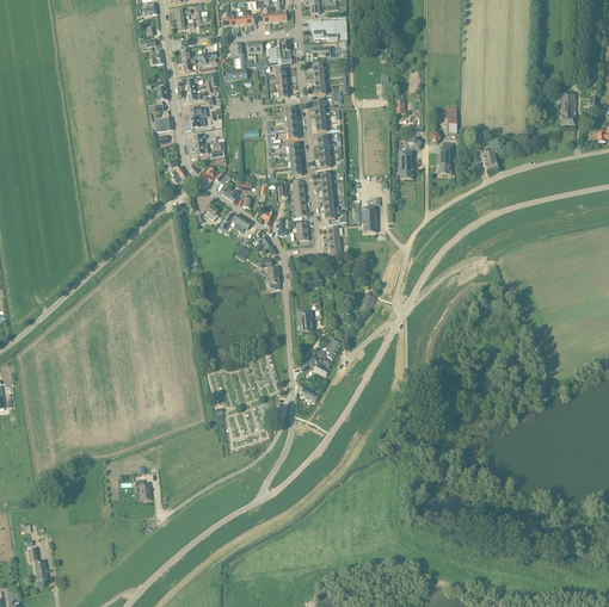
[(158,4),(157,0),(151,1),(151,5),(149,6),(149,7),(146,8),(146,14),(154,13),(160,13),(159,4),(158,4)]
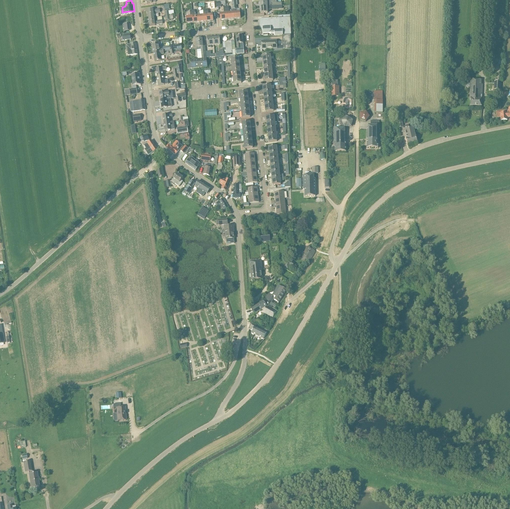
[(149,8),(150,15),(156,14),(155,11),(162,10),(161,6),(155,7),(149,8)]
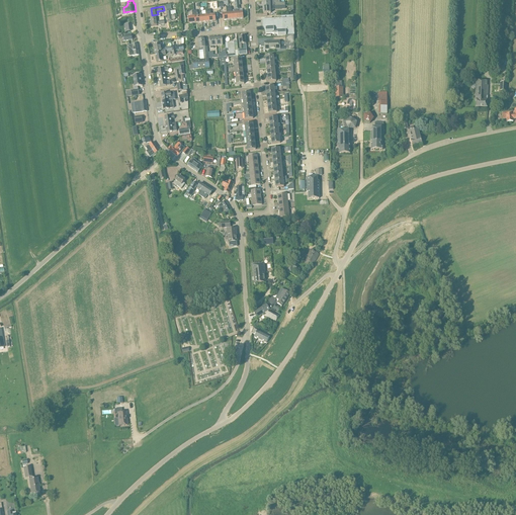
[(296,33),(296,29),(295,15),(295,12),(283,13),(283,15),(265,16),(266,26),(267,26),(268,31),(279,30),(280,33),(287,33),(296,33)]
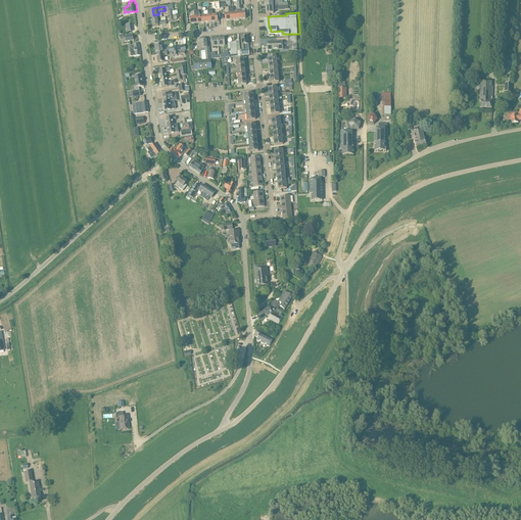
[(159,14),(153,15),(155,24),(160,24),(160,22),(169,21),(168,17),(160,19),(159,14)]
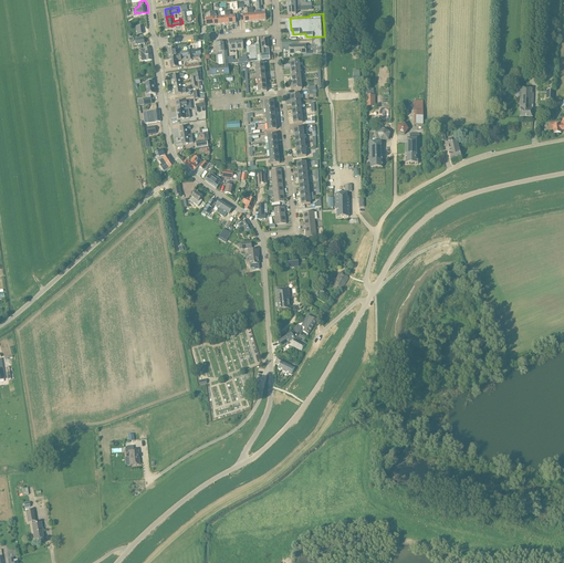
[(314,37),(314,42),(315,52),(324,51),(324,37),(314,37)]
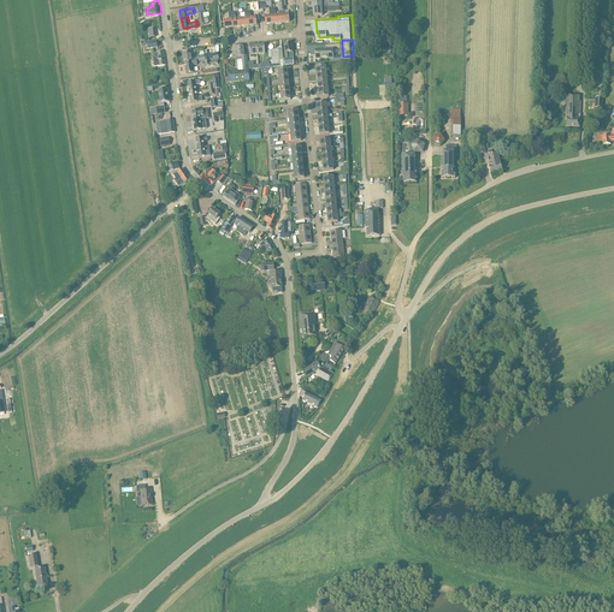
[(379,43),(378,47),(390,49),(390,51),(393,51),(394,46),(393,46),(394,42),(384,40),(383,45),(379,43)]
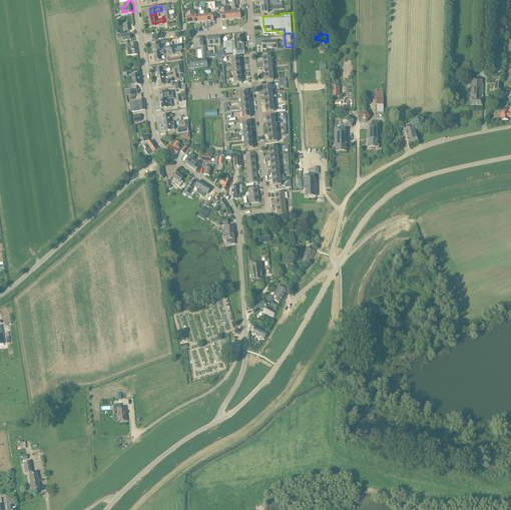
[(193,58),(193,62),(189,62),(190,66),(194,66),(209,65),(208,56),(207,41),(205,41),(204,36),(198,37),(199,43),(199,47),(202,47),(203,56),(193,58)]
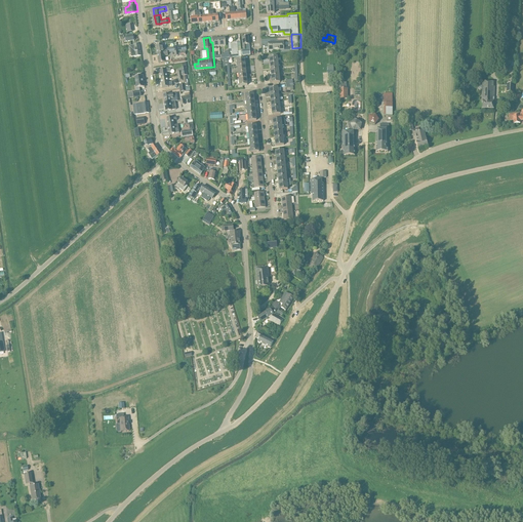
[(286,47),(286,39),(270,39),(271,48),(286,47)]
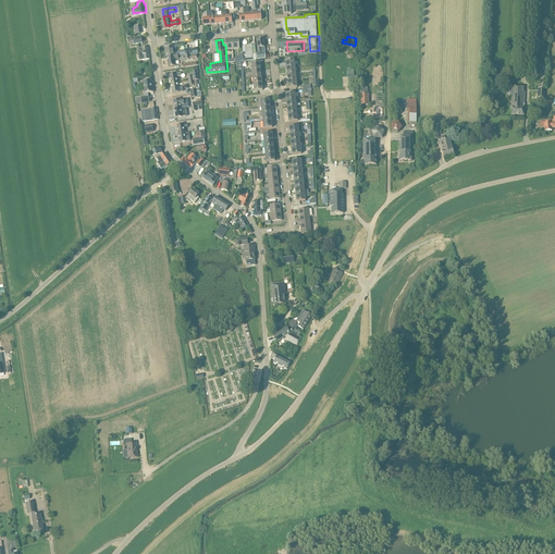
[(245,45),(245,49),(246,49),(246,52),(248,52),(248,56),(246,56),(246,58),(258,57),(258,51),(255,51),(254,42),(247,42),(247,45),(245,45)]
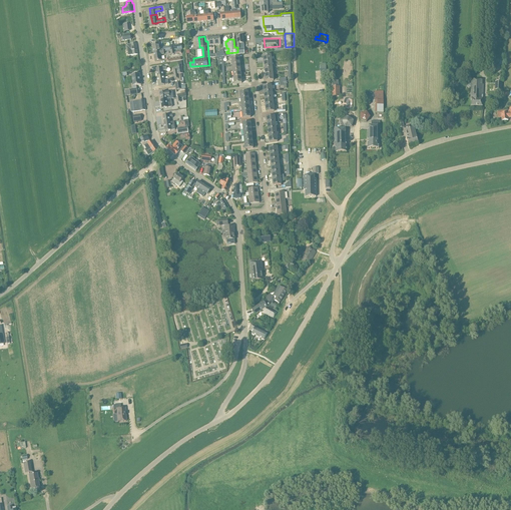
[(139,52),(138,40),(133,41),(133,42),(129,42),(130,53),(134,52),(134,53),(139,52)]
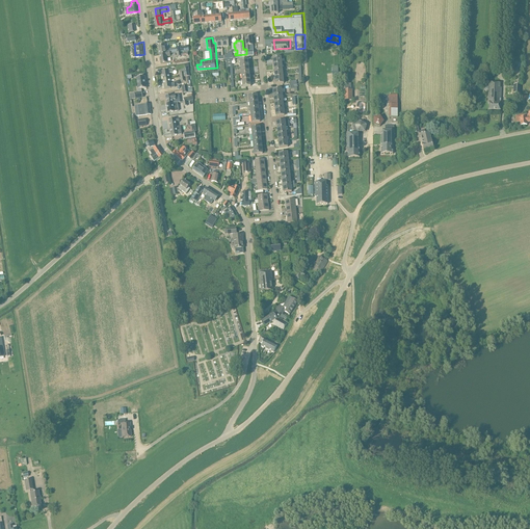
[(160,44),(161,52),(171,51),(171,48),(167,49),(166,43),(160,44)]
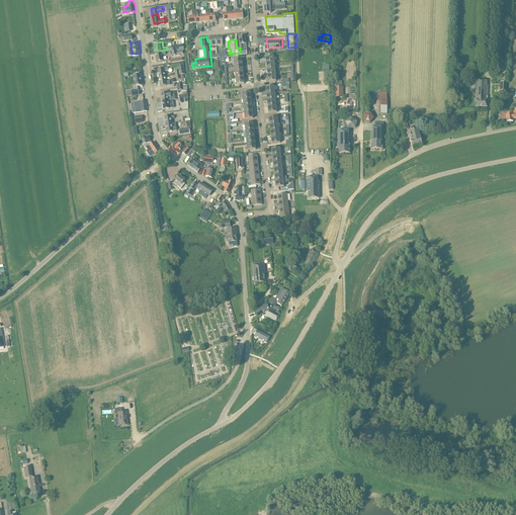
[(167,50),(157,51),(159,60),(165,59),(164,53),(168,52),(167,50)]
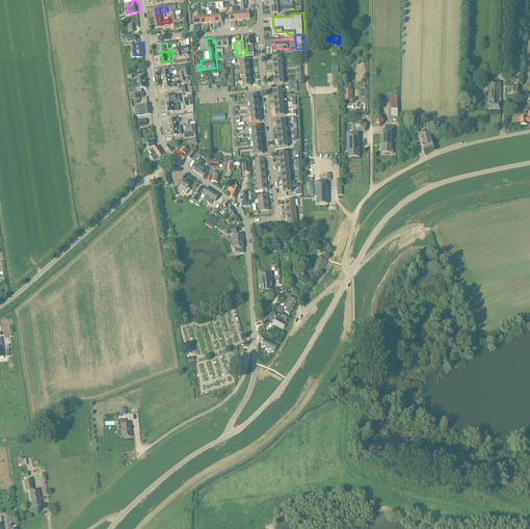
[(182,71),(182,75),(186,74),(192,73),(190,65),(182,68),(182,71)]
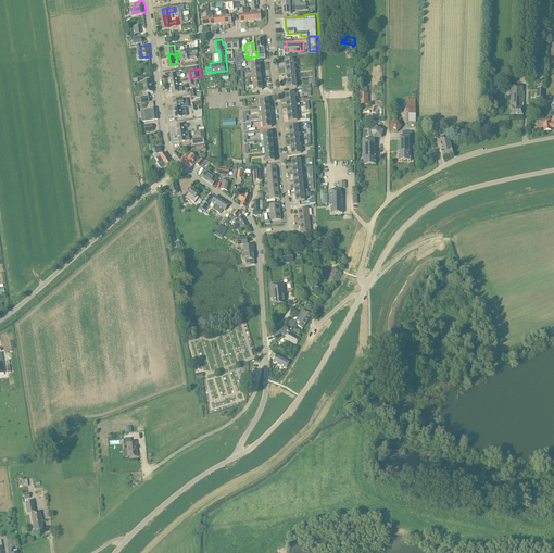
[(172,72),(173,80),(179,79),(178,74),(183,73),(183,71),(180,71),(180,70),(178,70),(178,71),(172,72)]
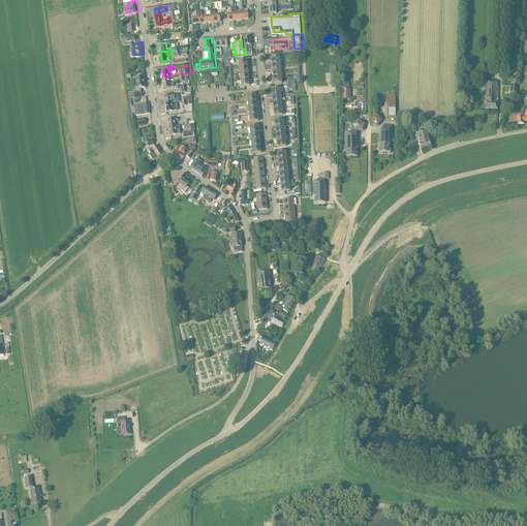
[(135,90),(131,91),(131,96),(144,94),(144,89),(143,89),(143,86),(148,85),(146,73),(137,74),(140,90),(135,90)]
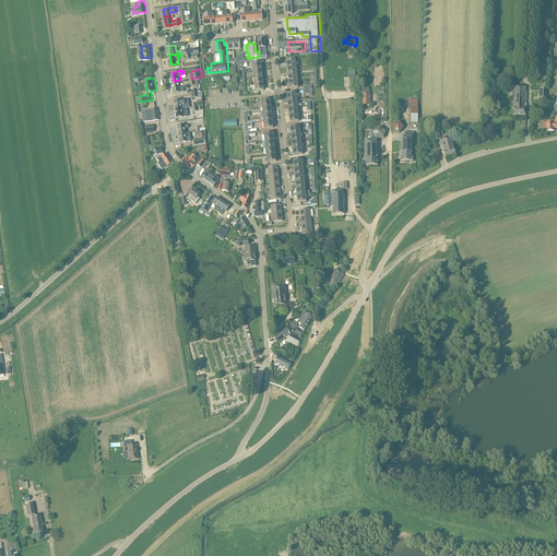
[(180,80),(174,81),(175,91),(181,90),(186,89),(186,87),(186,84),(182,84),(182,85),(181,86),(180,80)]
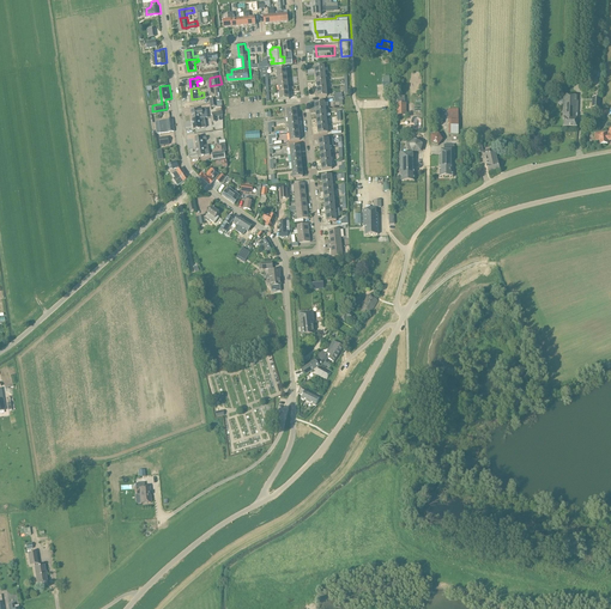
[(280,96),(280,101),(286,99),(285,97),(291,96),(291,89),(282,90),(282,96),(280,96)]
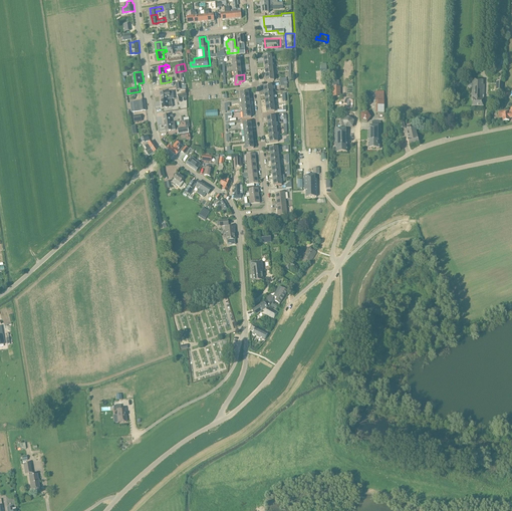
[(473,96),(474,96),(474,104),(475,104),(475,103),(484,104),(485,104),(486,96),(487,82),(485,82),(485,77),(474,77),(473,96)]
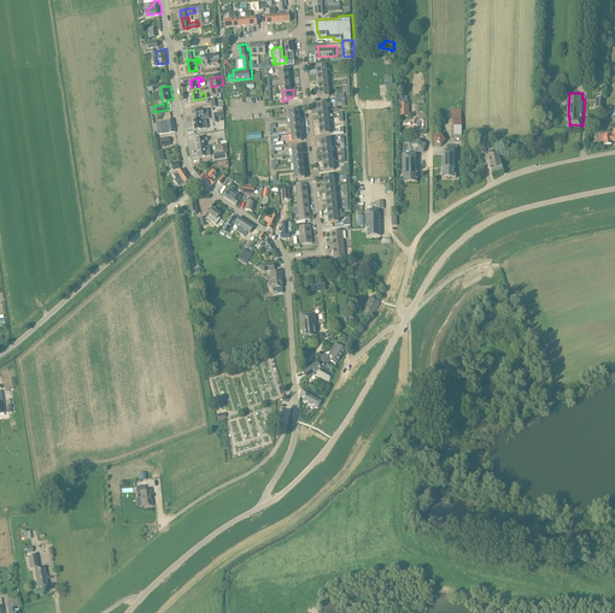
[(411,113),(411,100),(402,101),(402,113),(411,113)]
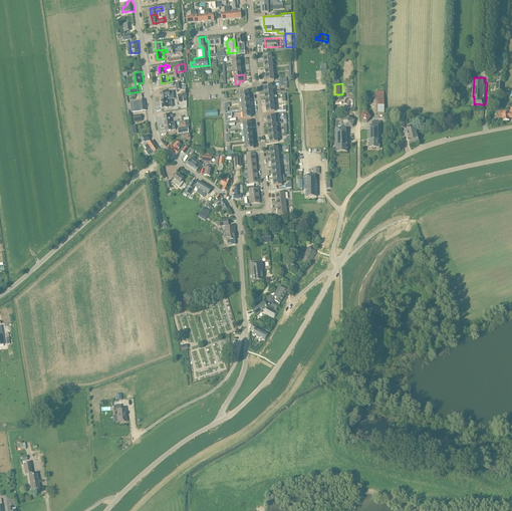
[(168,89),(162,90),(163,98),(169,97),(173,96),(177,96),(175,88),(172,89),(168,89)]
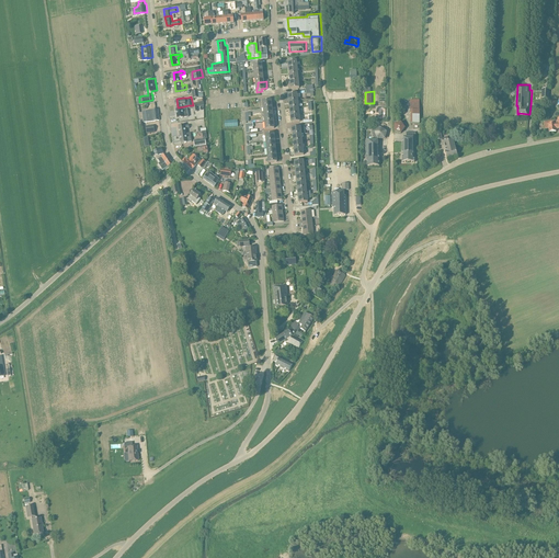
[(412,107),(412,121),(422,121),(422,107),(421,97),(412,97),(412,107)]
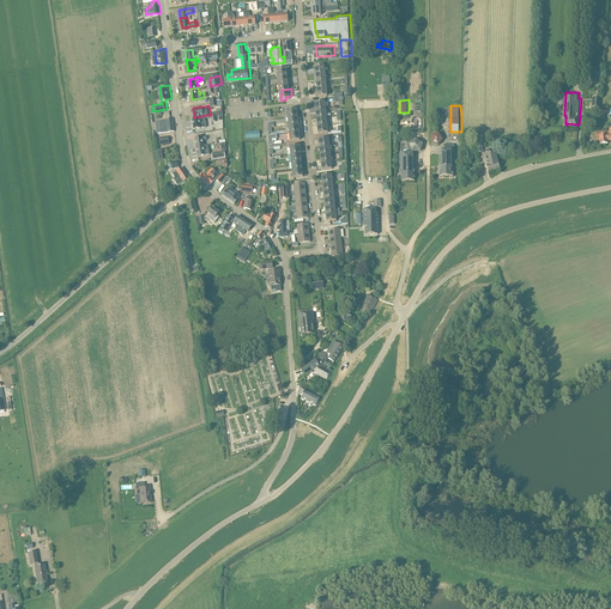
[(201,116),(194,117),(197,127),(201,126),(207,125),(206,115),(201,116)]
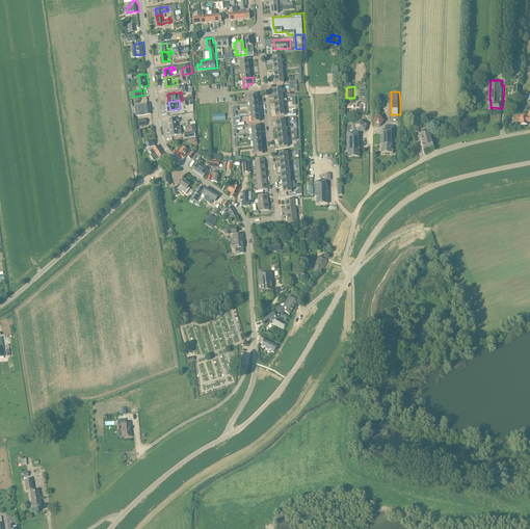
[(140,103),(141,113),(153,111),(152,101),(140,103)]
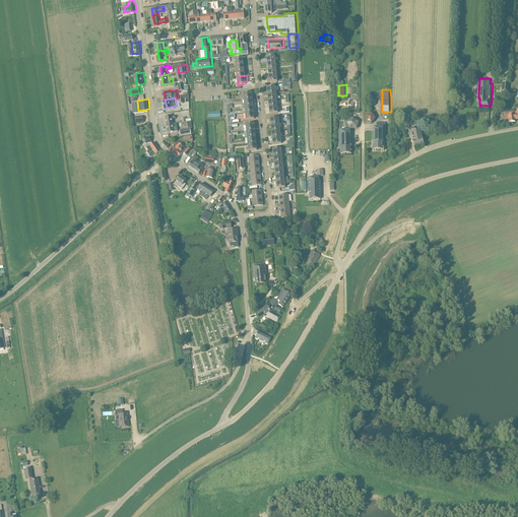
[(367,110),(368,113),(368,120),(374,121),(378,116),(374,111),(373,108),(367,110)]
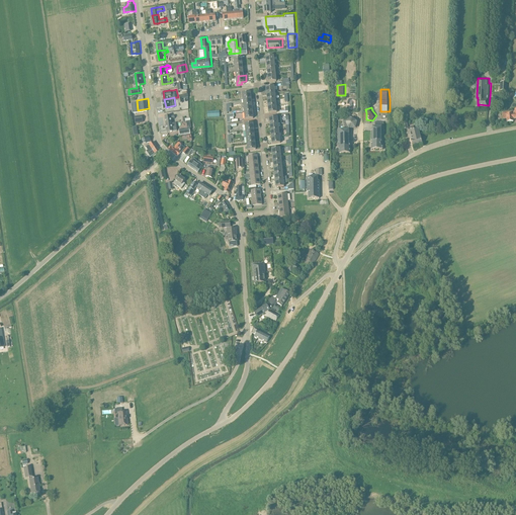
[(504,109),(504,116),(508,115),(509,119),(515,119),(515,116),(515,108),(504,109)]
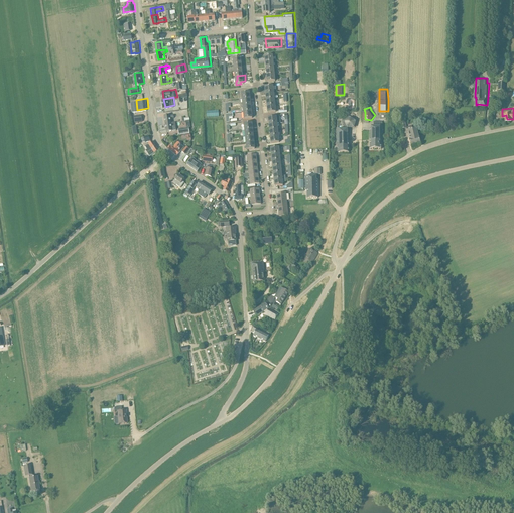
[(171,113),(166,113),(167,121),(172,121),(172,116),(176,116),(175,112),(171,113)]
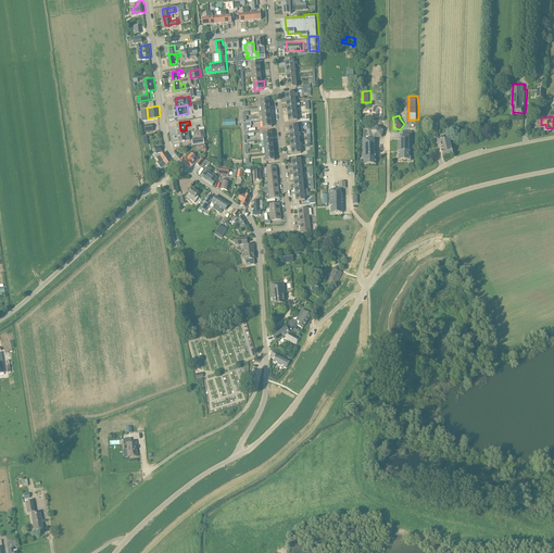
[(374,136),(376,135),(376,136),(383,135),(386,128),(379,124),(378,123),(377,122),(370,127),(374,136)]
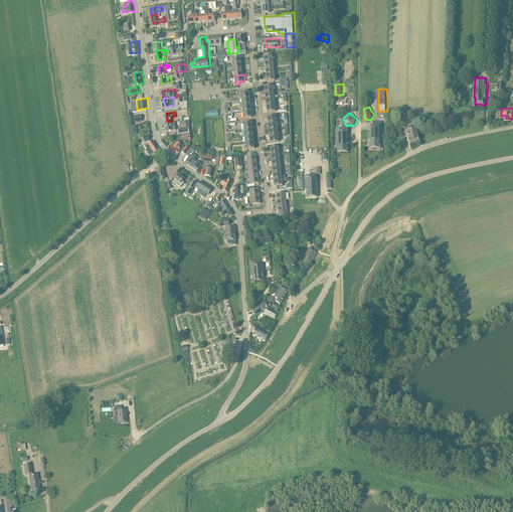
[(371,128),(371,146),(382,146),(382,138),(383,138),(383,119),(375,119),(375,124),(372,124),(372,128),(371,128)]
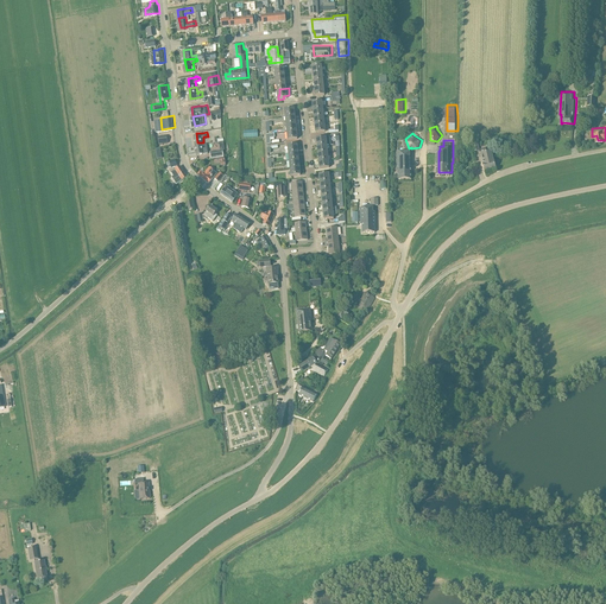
[(203,142),(197,142),(199,152),(206,152),(210,151),(208,141),(203,142)]
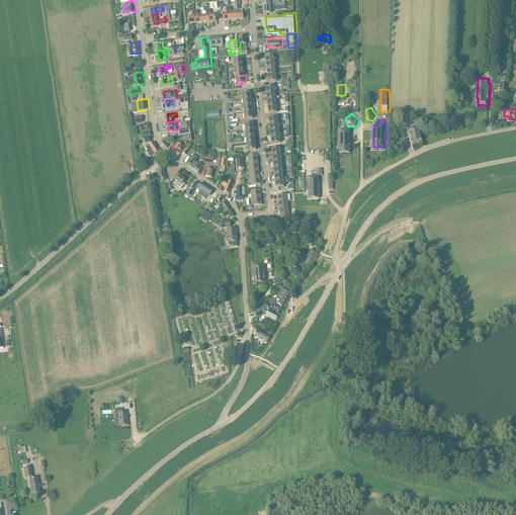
[(411,125),(412,129),(414,137),(413,137),(415,144),(424,142),(422,135),(420,126),(416,127),(416,124),(411,125)]
